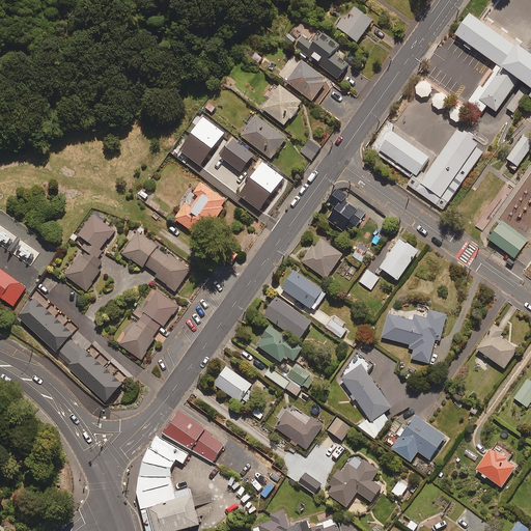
[(373,24),(356,9),(345,21),(342,19),(336,27),(356,45),(373,24)]
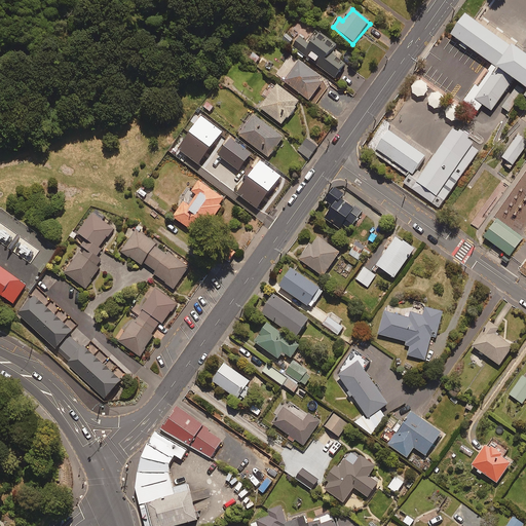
[(525,83),(525,51),(468,12),(454,33),(503,68),(480,101),(499,114),(523,81),(525,83)]
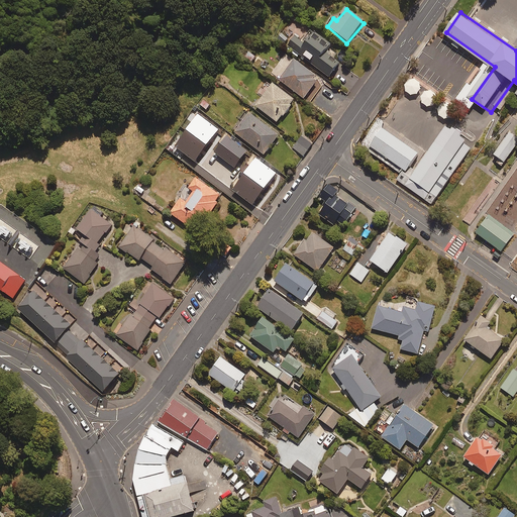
[(333,49),(311,31),(302,43),(295,38),(289,46),(329,78),(339,65),(327,56),(333,49)]
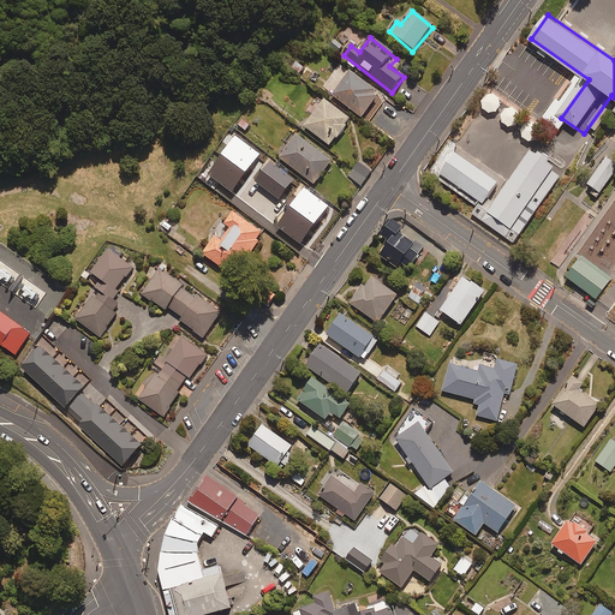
[(372,95),(375,93),(375,87),(368,87),(350,72),(332,95),(362,119),(377,99),(372,95)]
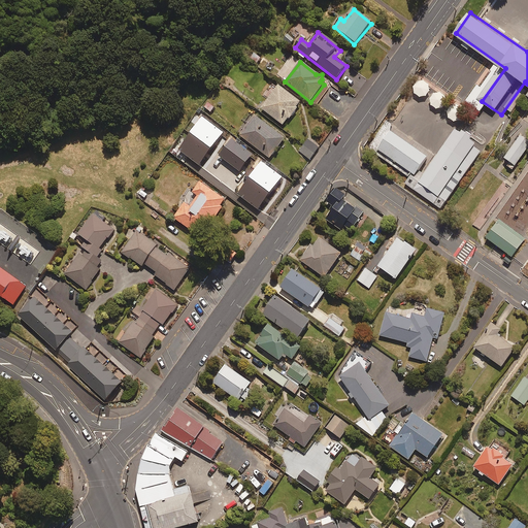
[(414,94),(418,98),(421,98),(425,97),(428,95),(429,91),(428,87),(426,83),(422,81),(418,83),(414,86),(413,90),(414,94)]
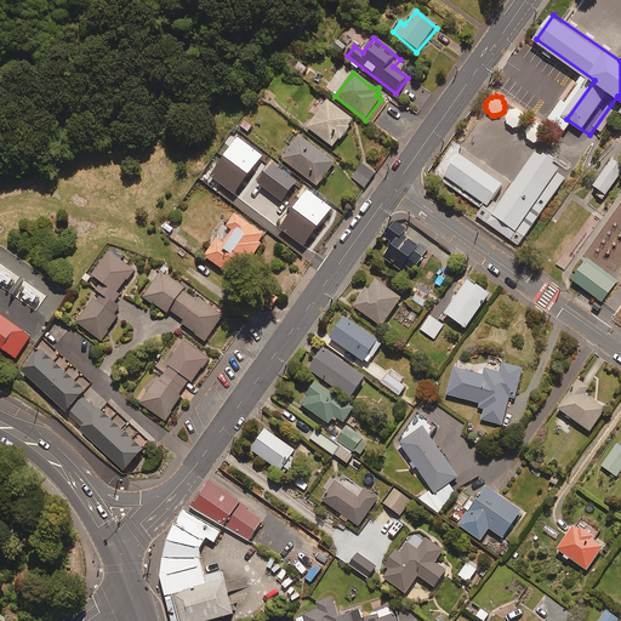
[(354,123),(328,102),(307,129),(334,149),(354,123)]
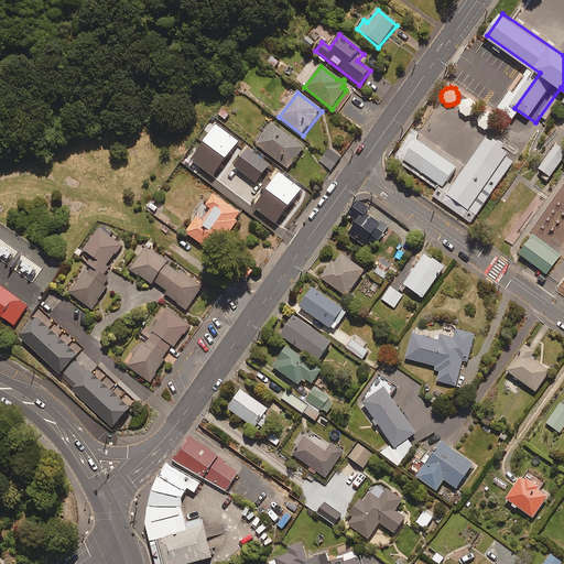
[(463,116),(467,118),(470,117),(475,115),(476,112),(477,108),(476,104),(473,100),(466,99),(462,101),(459,107),(459,112),(463,116)]
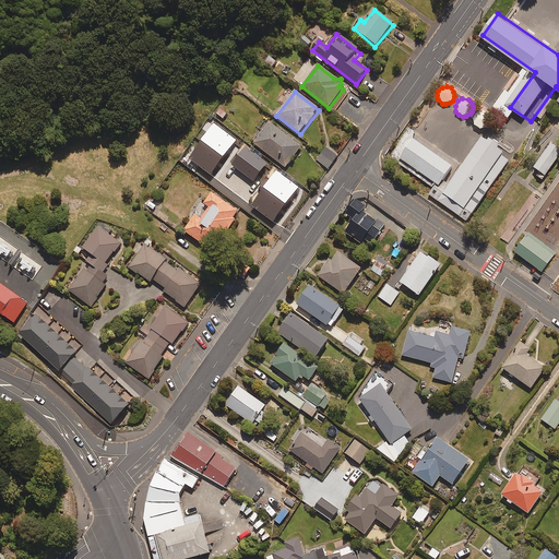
[(227,115),(218,108),(213,116),(222,122),(227,115)]
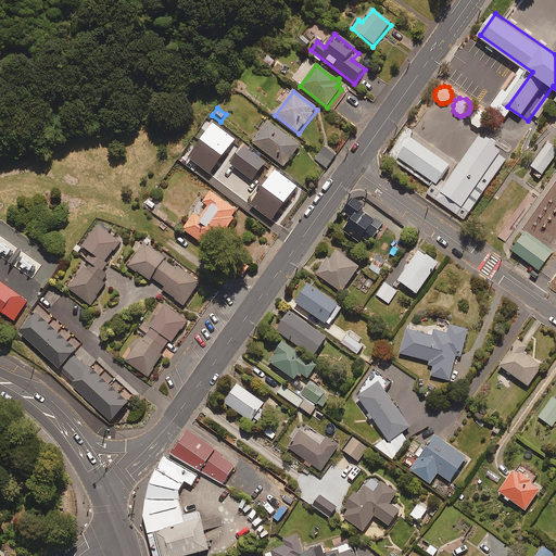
[(474,127),(478,129),(482,129),(487,127),(490,123),(490,119),(488,115),(484,112),(480,111),(475,113),(471,117),(471,123),(474,127)]
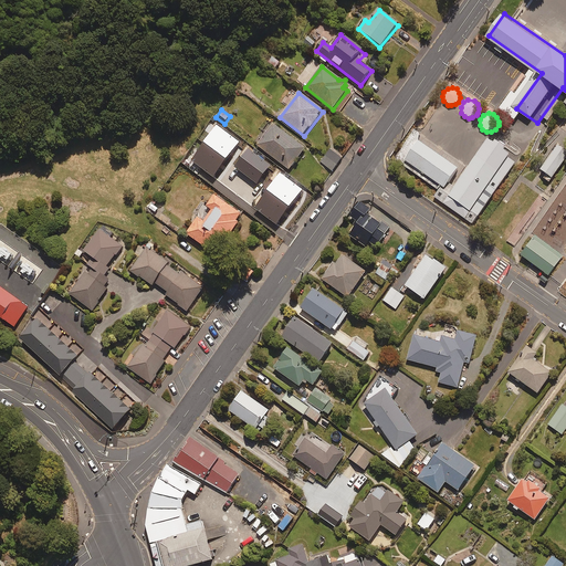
[(305,150),(272,125),(255,145),(289,171),(305,150)]
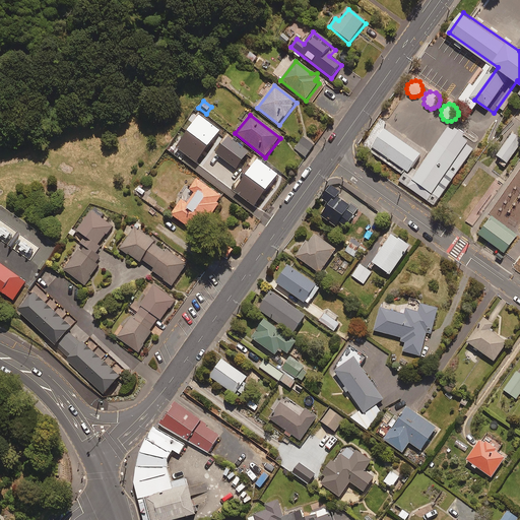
[(476,139),(454,124),(417,177),(439,192),(476,139)]
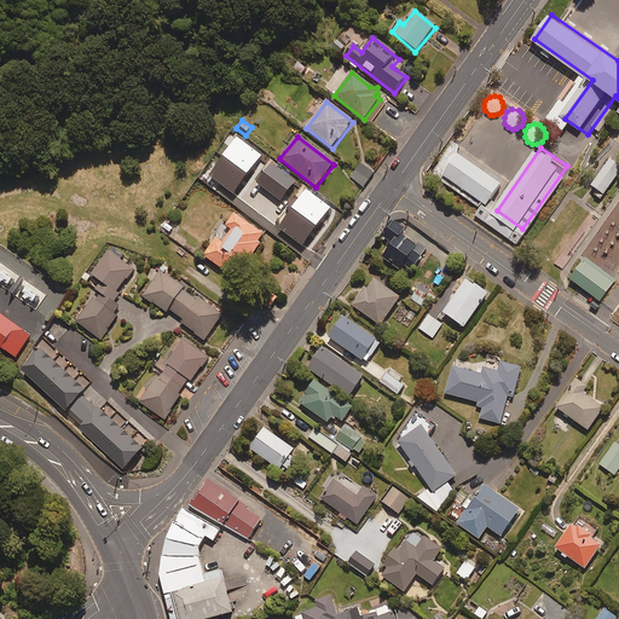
[(512,180),(468,150),(450,174),(495,206),(512,180)]
